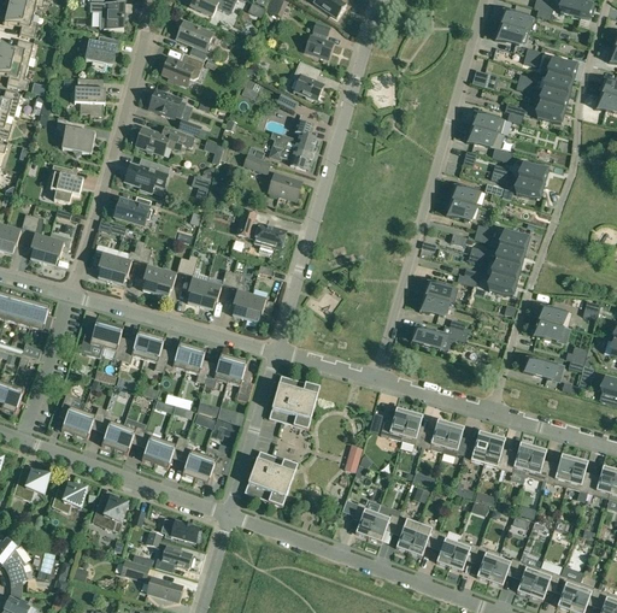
[(10,3),(9,6),(34,13),(36,5),(42,6),(43,0),(5,0),(5,1),(10,3)]
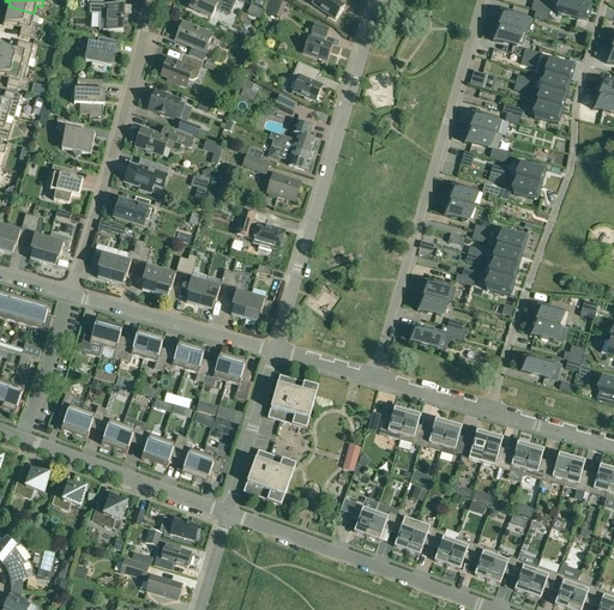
[(192,0),(190,6),(211,16),(215,7),(228,12),(230,12),(235,0),(192,0)]
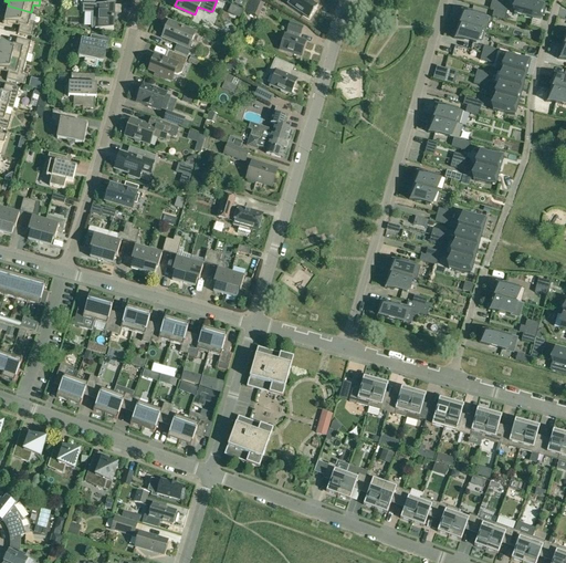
[(251,0),(247,10),(258,14),(263,2),(258,0),(251,0)]
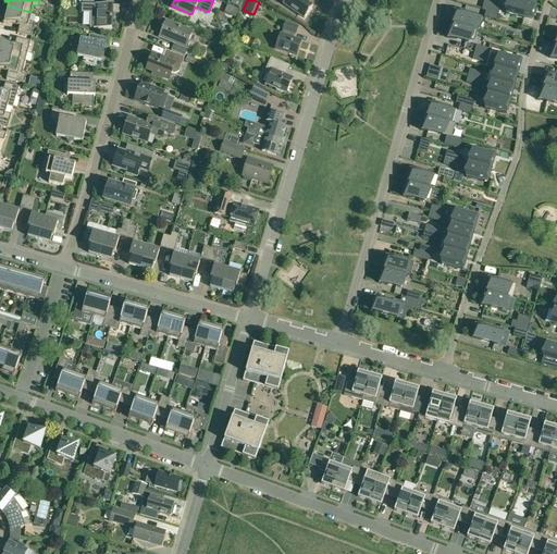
[(283,0),(283,1),(304,15),(312,3),(307,0),(283,0)]
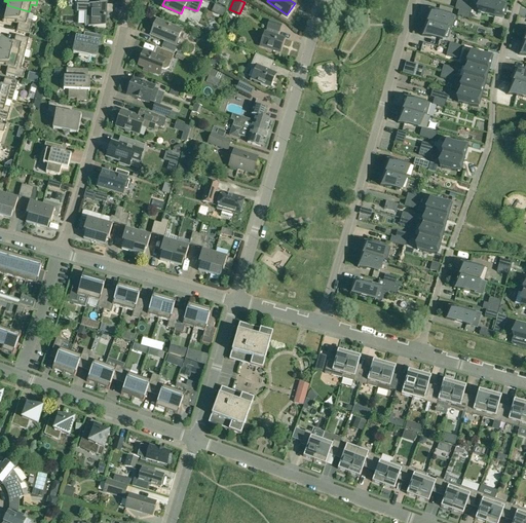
[(455,6),(458,7),(471,10),(473,2),(466,0),(456,0),(455,6)]
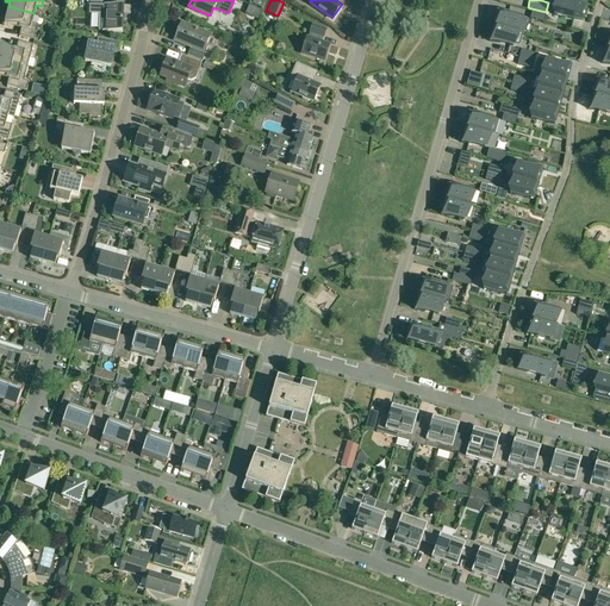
[(587,5),(567,0),(558,0),(554,12),(572,18),(584,19),(587,5)]
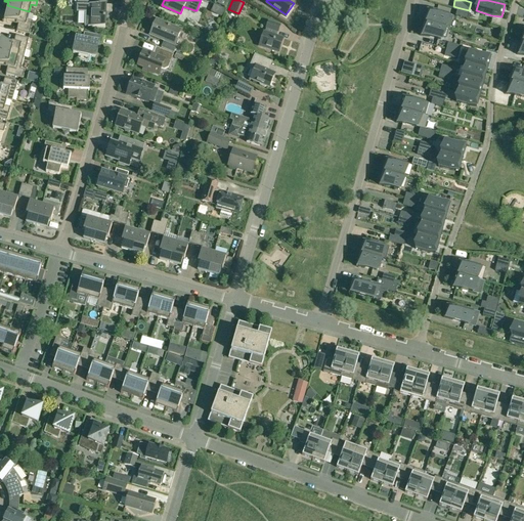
[(77,9),(78,9),(78,22),(88,23),(88,24),(105,25),(105,9),(112,9),(112,2),(106,2),(89,1),(77,1),(77,9)]
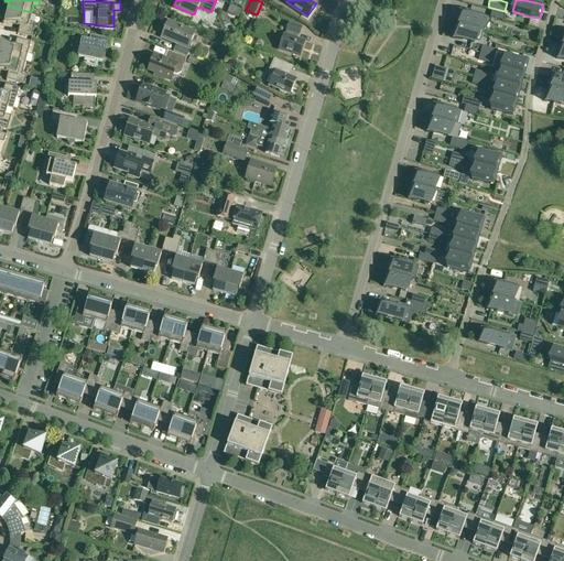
[(29,19),(31,12),(8,6),(7,10),(2,9),(2,11),(2,13),(2,17),(2,19),(2,21),(3,21),(15,21),(15,22),(20,23),(18,30),(32,34),(35,20),(29,19)]
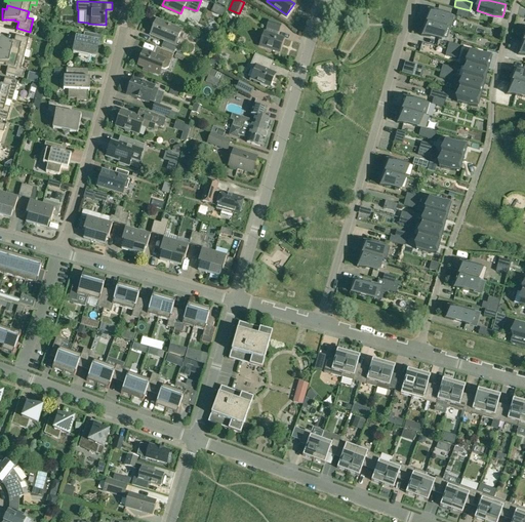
[(470,10),(457,7),(456,13),(468,16),(470,10)]
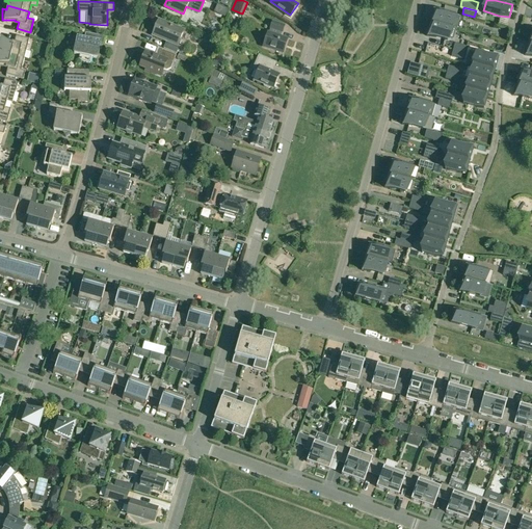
[(430,19),(451,25),(454,12),(444,9),(433,8),(430,19)]
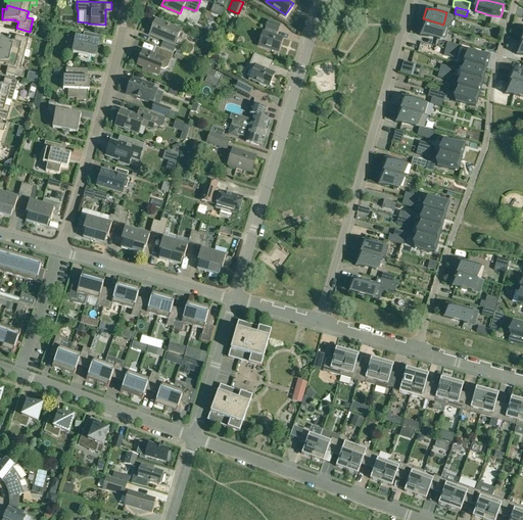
[(181,27),(156,16),(149,32),(163,38),(160,44),(174,50),(177,43),(175,42),(181,27)]
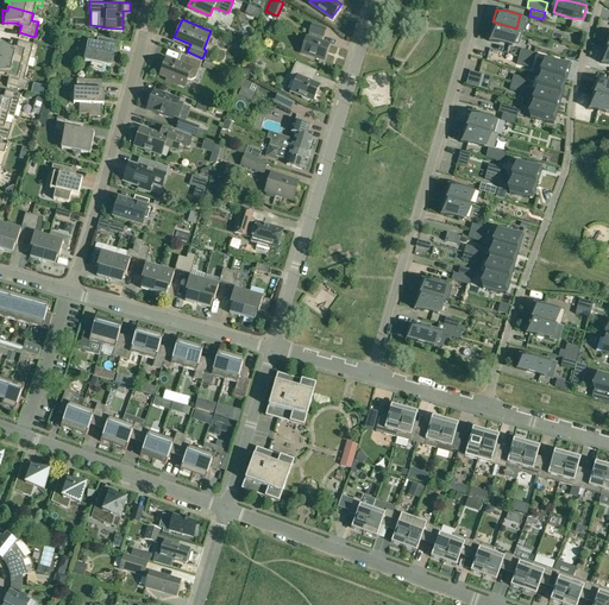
[(522,30),(516,29),(493,21),(488,38),(500,39),(513,43),(513,41),(519,42),(522,30)]
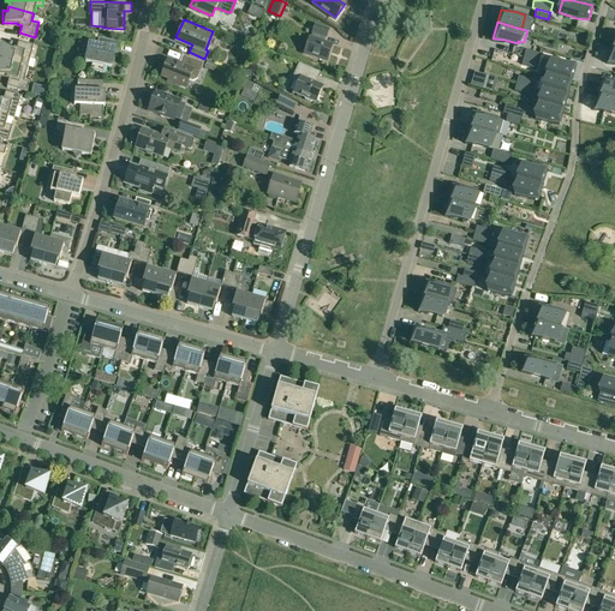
[(309,35),(304,51),(327,59),(332,42),(323,39),(324,34),(326,35),(328,27),(315,23),(311,35),(309,35)]
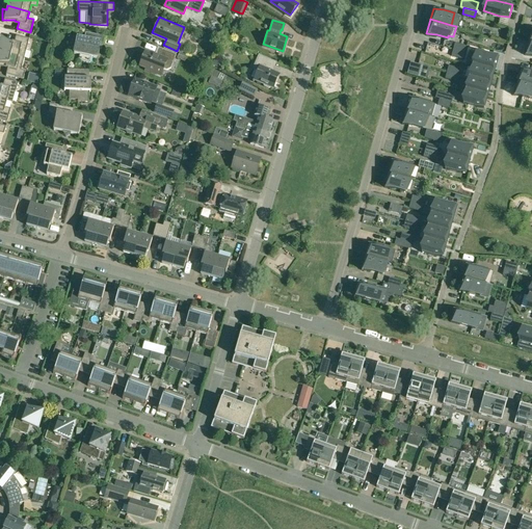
[(104,34),(85,30),(84,36),(77,35),(74,51),(79,52),(78,58),(89,60),(91,55),(97,56),(98,47),(101,48),(104,34)]
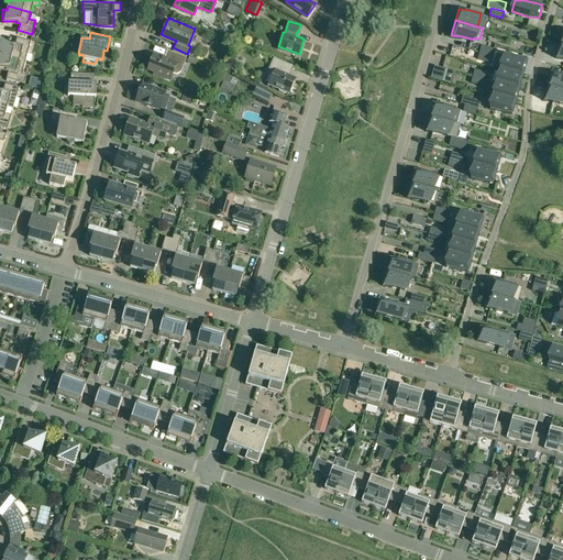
[(0,53),(25,59),(31,39),(17,35),(14,43),(11,42),(0,36),(0,53)]
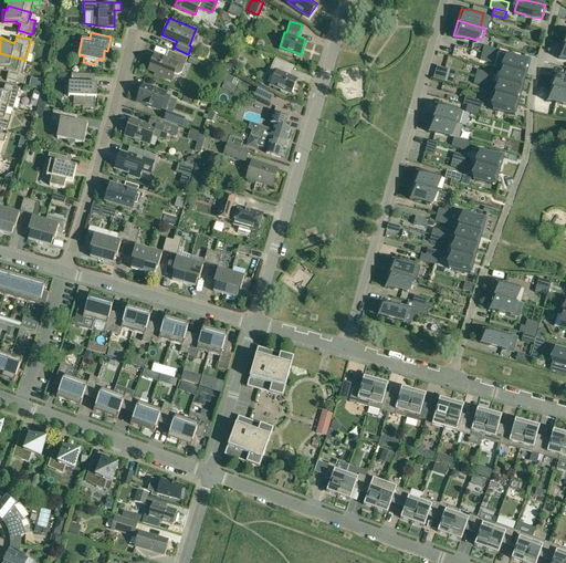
[(483,43),(482,50),(494,53),(496,47),(483,43)]
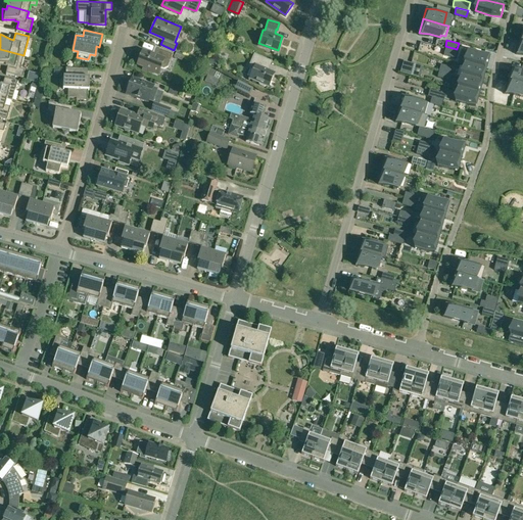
[(138,55),(140,56),(138,62),(144,64),(143,66),(158,72),(160,65),(163,66),(168,64),(173,51),(156,45),(153,52),(143,49),(142,51),(140,51),(138,55)]
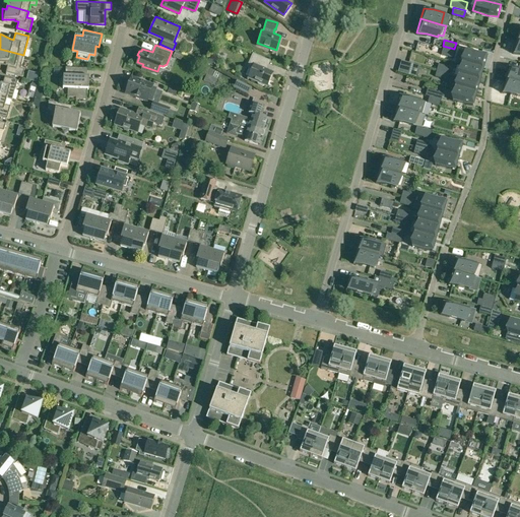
[(454,49),(443,46),(441,52),(453,56),(454,49)]
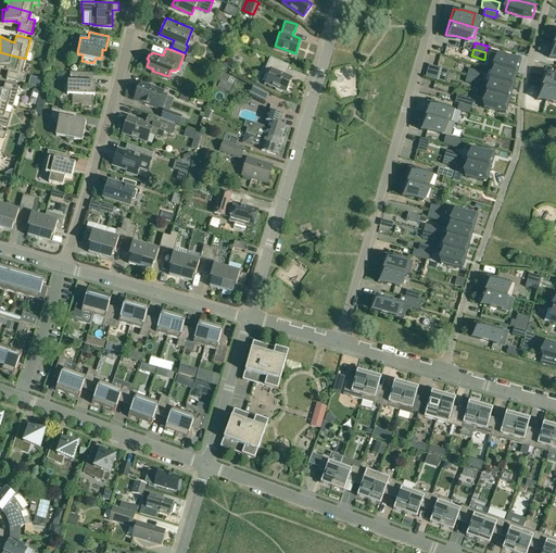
[(0,65),(4,66),(4,67),(8,68),(7,75),(24,80),(26,72),(22,71),(25,59),(0,52),(0,65)]
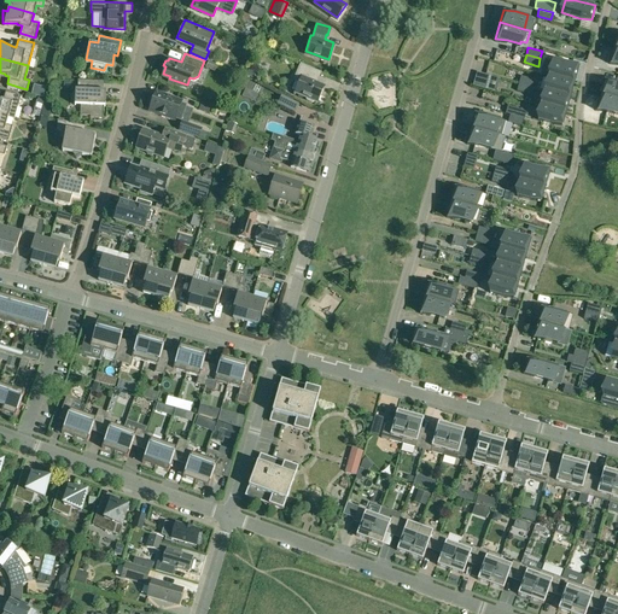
[(554,59),(551,74),(573,81),(578,64),(567,63),(554,59)]
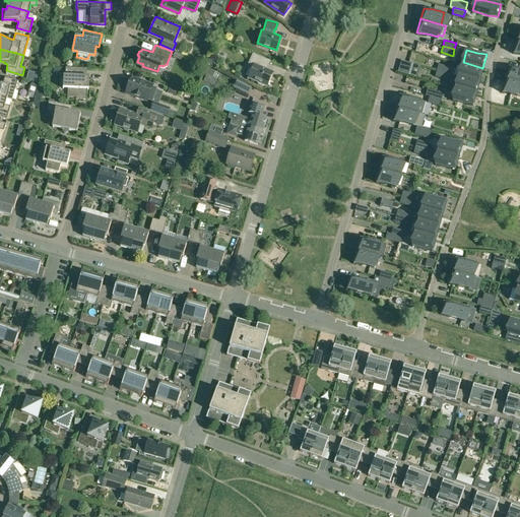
[(262,83),(265,82),(267,83),(272,70),(265,67),(269,59),(253,52),(248,64),(252,66),(248,76),(257,79),(258,82),(262,83)]
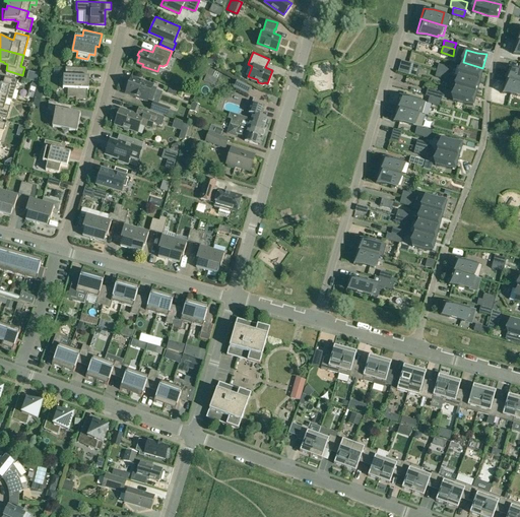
[(437,68),(448,71),(450,65),(438,62),(437,68)]
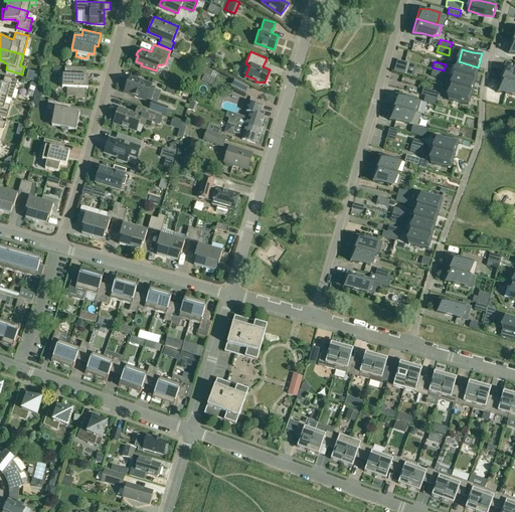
[(478,67),(459,61),(455,73),(475,79),(478,67)]
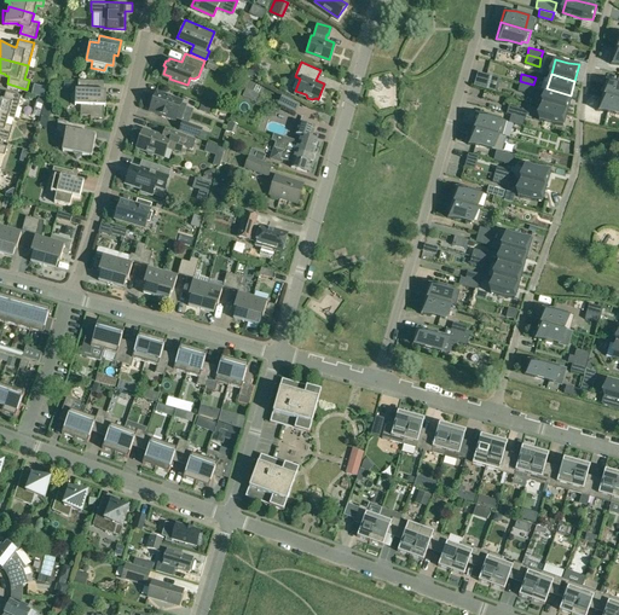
[(242,92),(254,98),(261,83),(244,75),(241,83),(246,86),(242,92)]
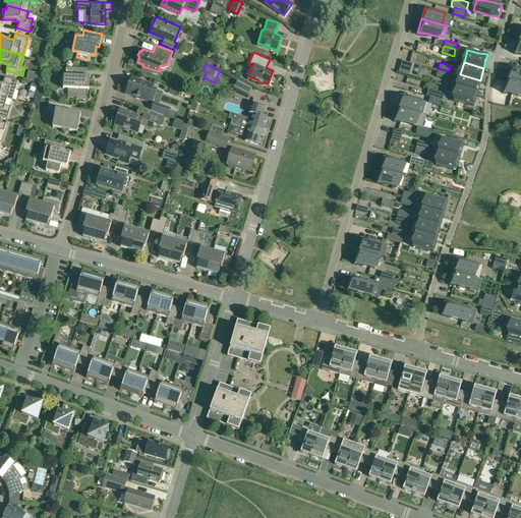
[(63,87),(67,87),(67,95),(75,96),(75,97),(85,98),(87,88),(89,88),(89,74),(87,74),(88,66),(65,65),(65,73),(63,73),(63,87)]
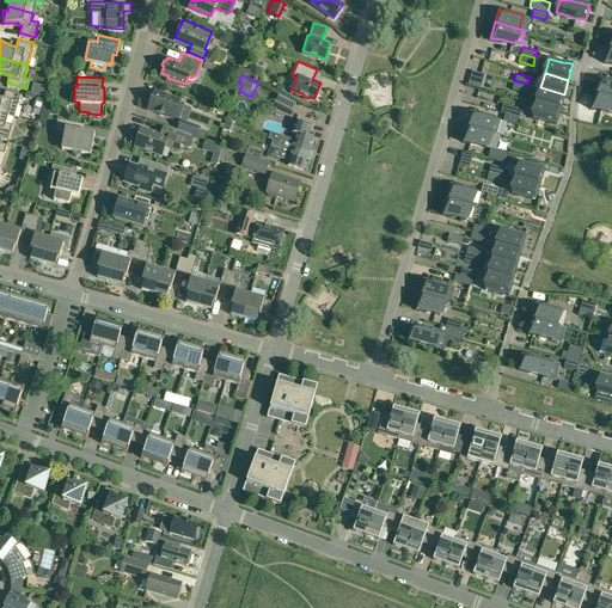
[(595,91),(611,94),(611,79),(610,79),(599,78),(595,91)]
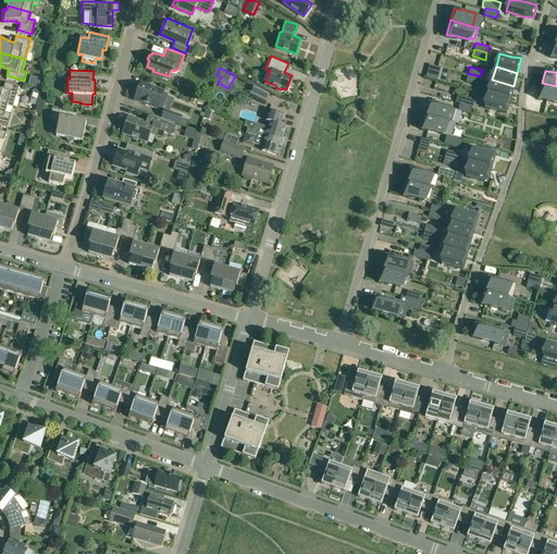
[(480,76),(468,73),(466,79),(478,83),(480,76)]
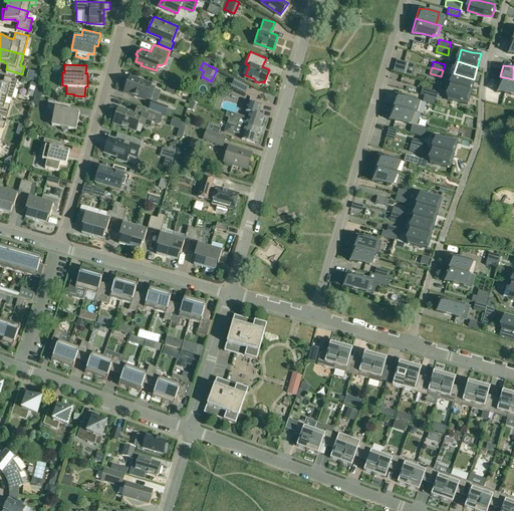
[(454,73),(451,85),(471,91),(474,79),(454,73)]
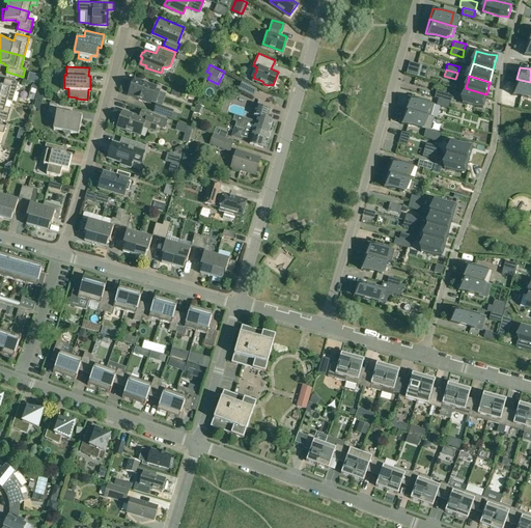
[(0,95),(12,100),(18,80),(4,77),(3,84),(0,82),(0,95)]
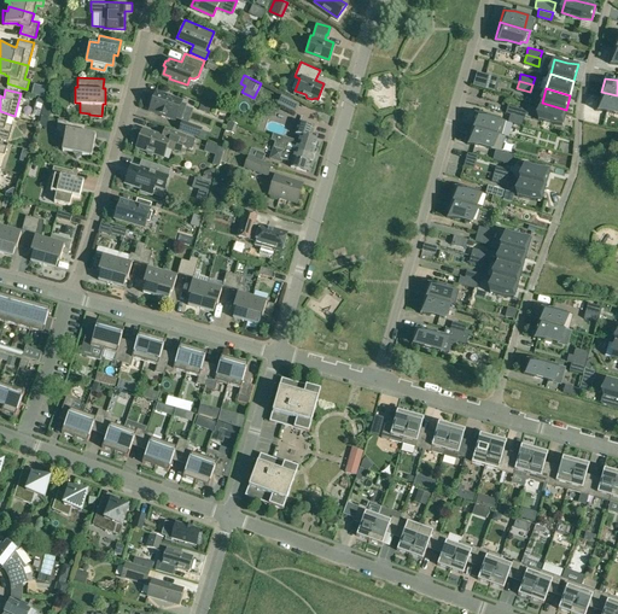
[(174,118),(181,99),(161,92),(159,94),(155,93),(150,107),(161,112),(162,113),(174,118)]
